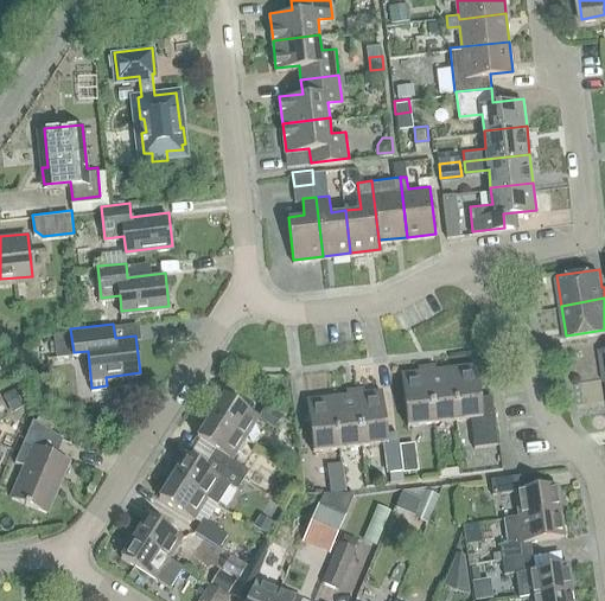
[(57,355),(72,352),(69,328),(53,331),(57,355)]
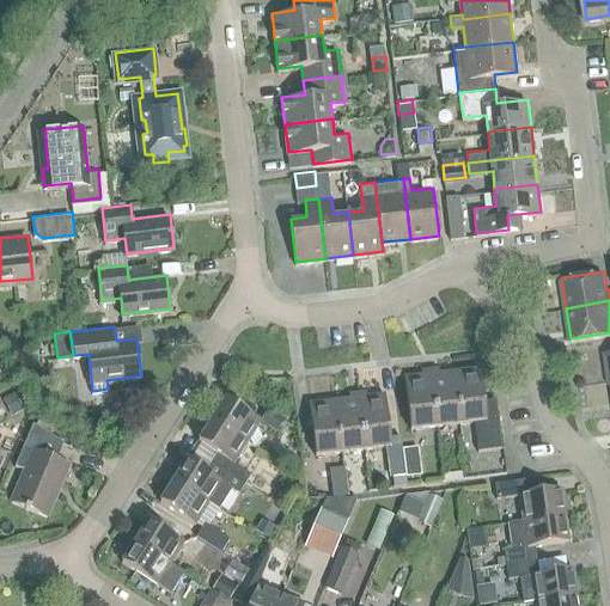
[(439,365),(429,366),(437,423),(462,420),(455,368),(439,369),(439,365)]
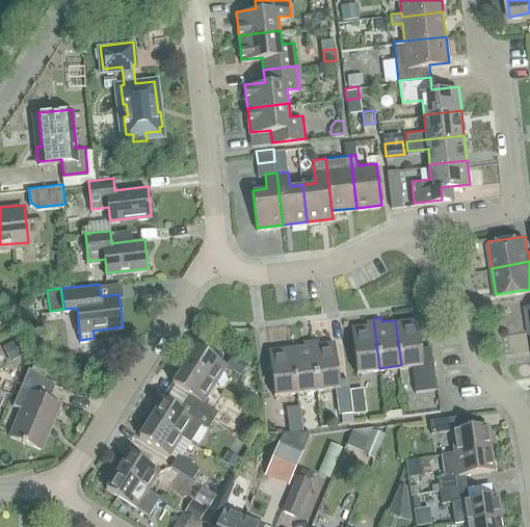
[(401,365),(413,364),(416,389),(435,387),(430,344),(421,345),(418,317),(395,320),(401,365)]
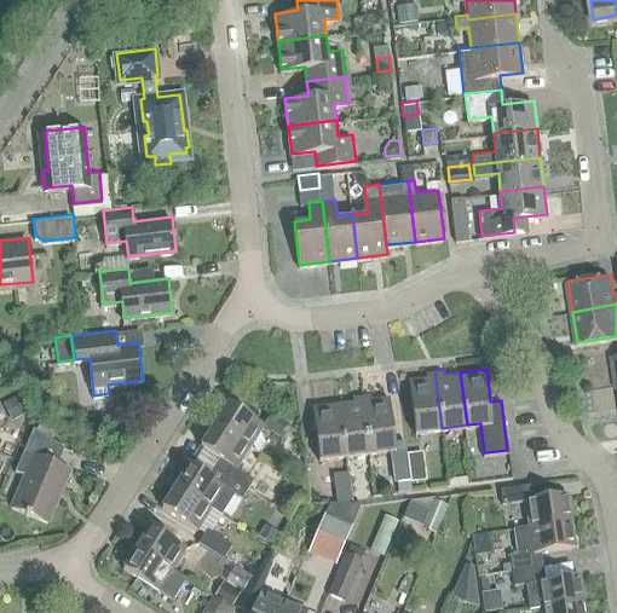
[(442,428),(434,370),(427,371),(427,376),(409,379),(416,431),(442,428)]
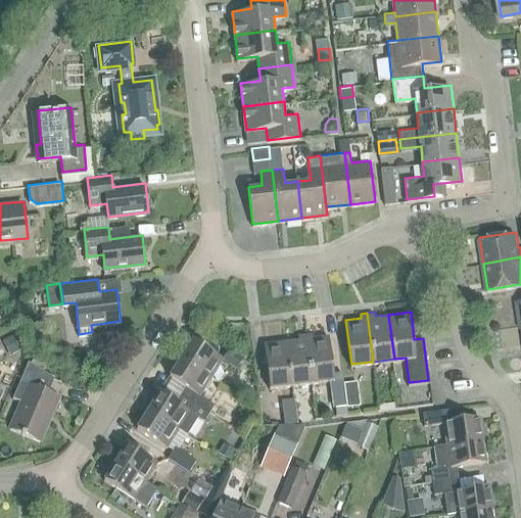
[(16,331),(3,338),(11,352),(25,345),(16,331)]
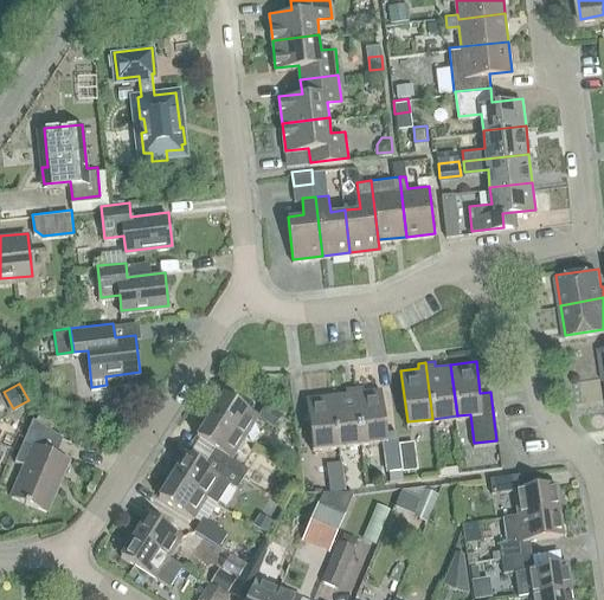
[(338,445),(362,442),(355,385),(346,386),(347,391),(332,393),(338,445)]
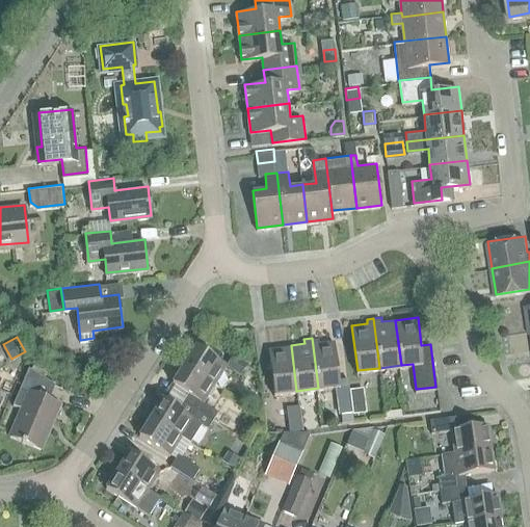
[(318,388),(338,386),(340,385),(335,340),(319,342),(318,338),(312,338),(318,388)]
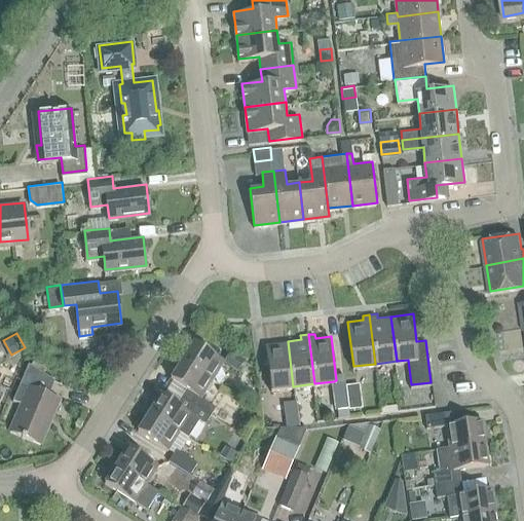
[(194,339),(183,358),(213,377),(224,359),(194,339)]
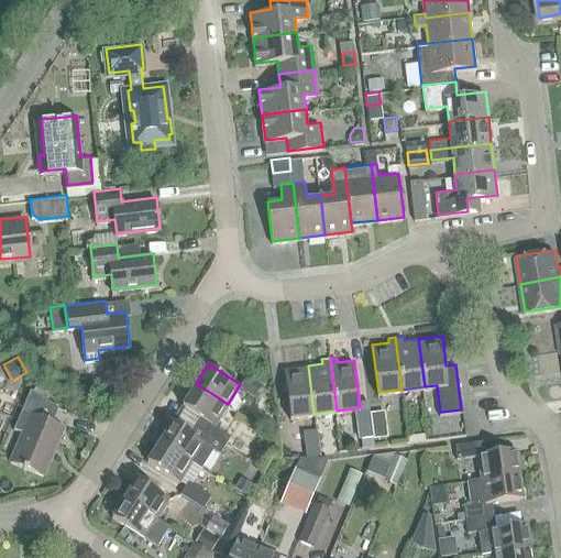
[(290,416),(314,414),(308,365),(285,368),(290,416)]
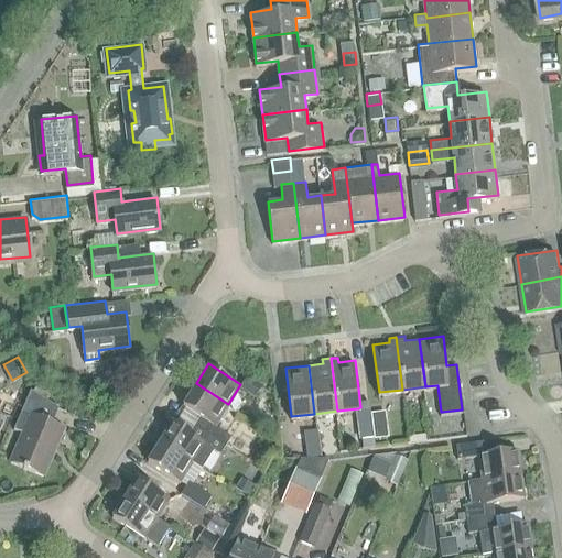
[(266,381),(255,373),(247,385),(258,393),(266,381)]
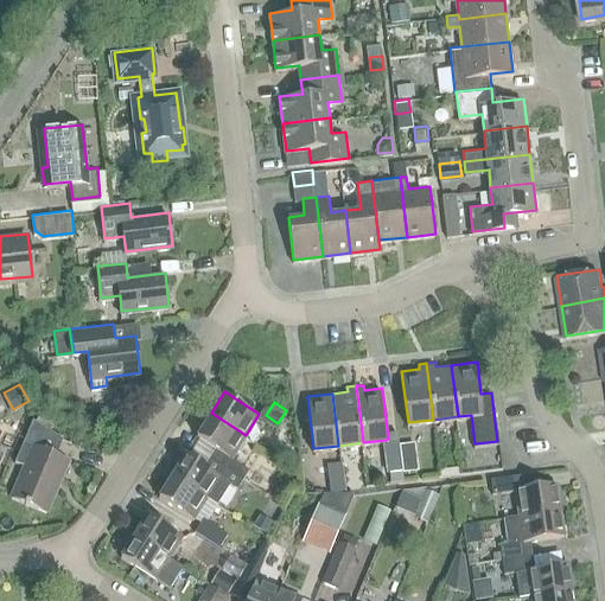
[(233,456),(246,435),(211,413),(197,434),(221,449),(216,458),(244,475),(249,467),(233,456)]
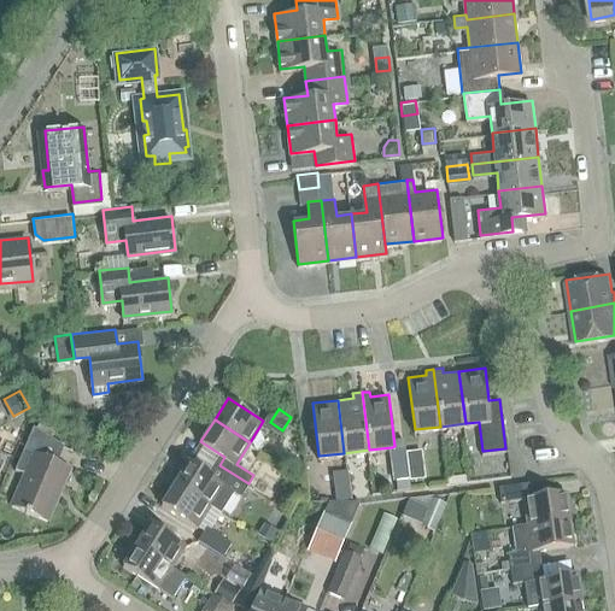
[(56,494),(69,465),(58,460),(65,444),(34,424),(16,466),(25,471),(12,503),(48,518),(58,495),(56,494)]
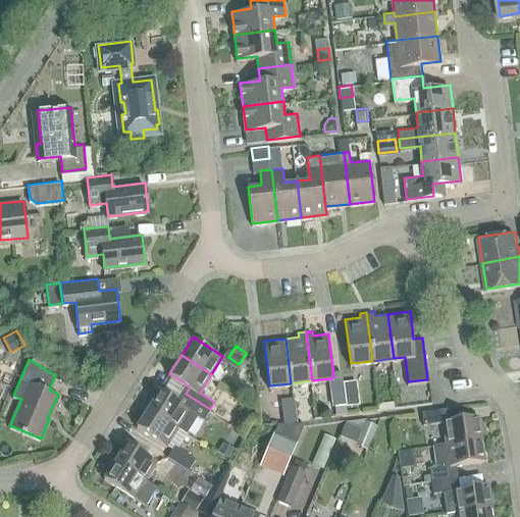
[(205,416),(210,409),(186,394),(180,402),(160,389),(149,407),(178,426),(178,425),(187,430),(199,412),(205,416)]
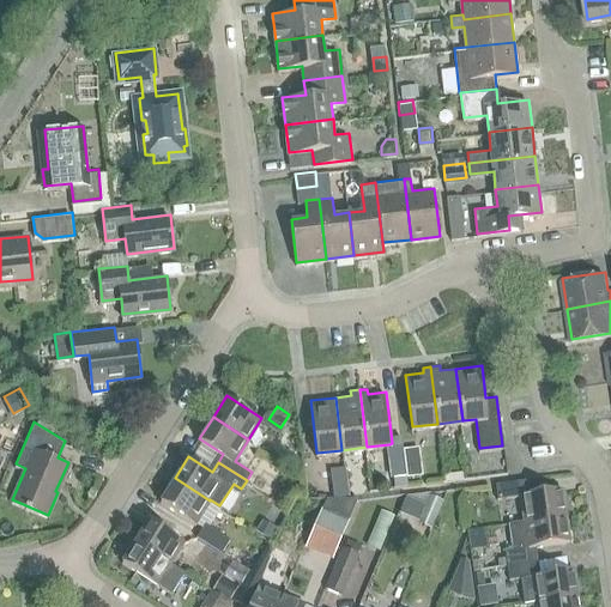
[(521,493),(525,517),(525,519),(566,513),(562,486),(528,491),(526,477),(496,481),(498,496),(521,493)]
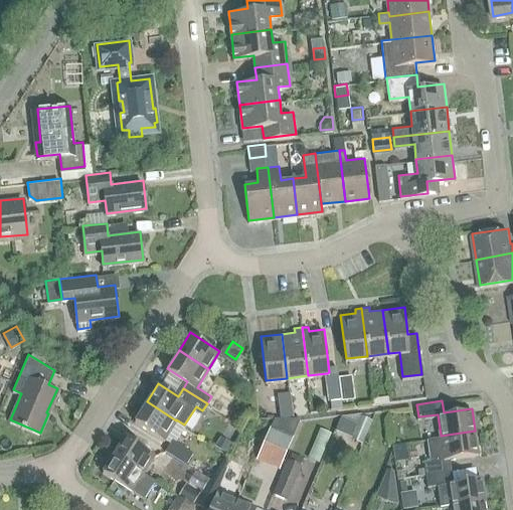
[(165,438),(176,420),(147,401),(135,419),(165,438)]
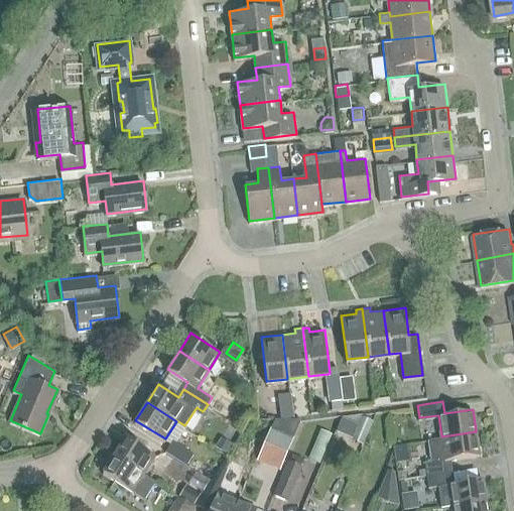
[(350,435),(363,441),(373,418),(360,412),(350,435)]
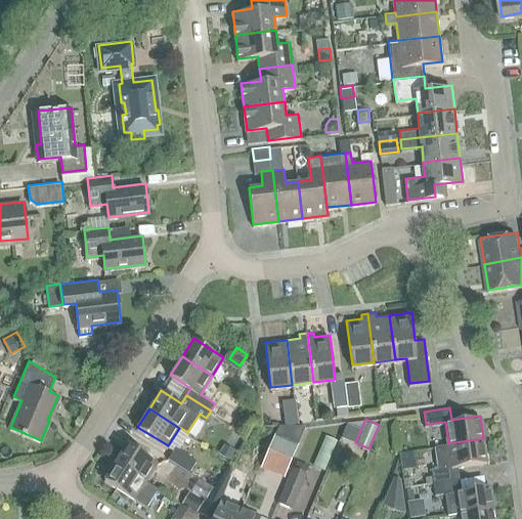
[(285,474),(306,423),(278,423),(261,465),(285,474)]
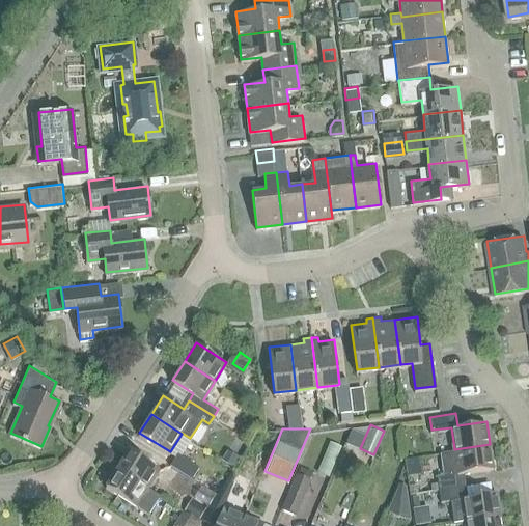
[(323,466),(335,470),(346,441),(335,436),(323,466)]
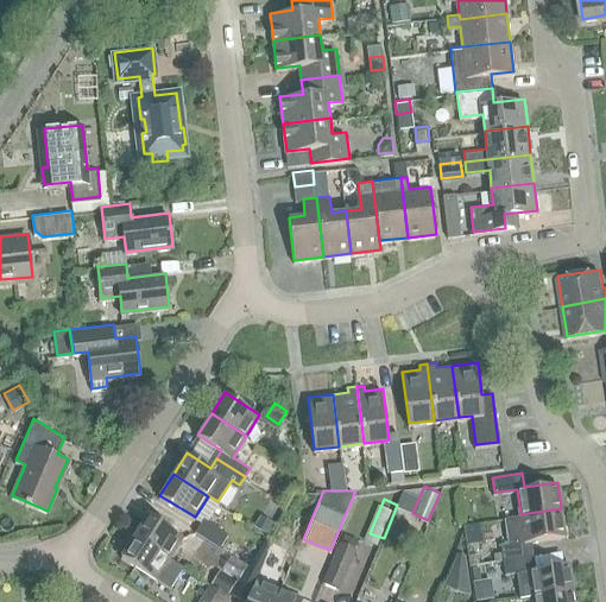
[(566,534),(561,508),(521,514),(521,513),(505,515),(509,542),(502,543),(503,557),(534,552),(531,539),(566,534)]
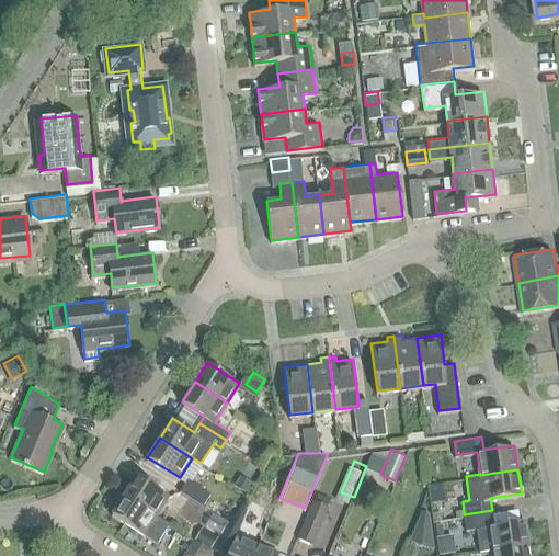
[(240,473),(235,483),(249,491),(254,480),(240,473)]
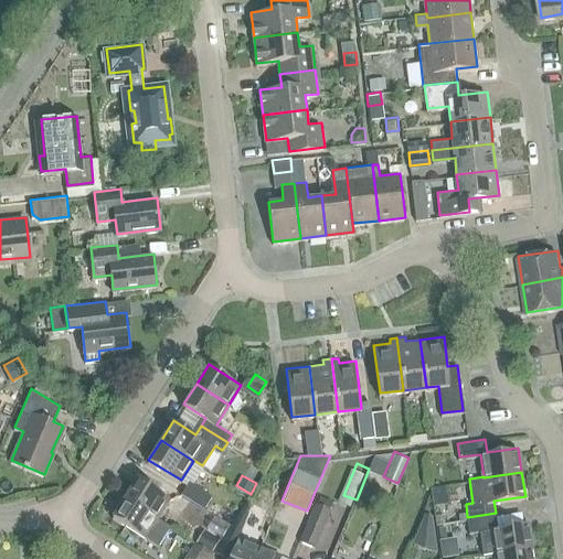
[(138,476),(125,496),(158,516),(170,496),(138,476)]
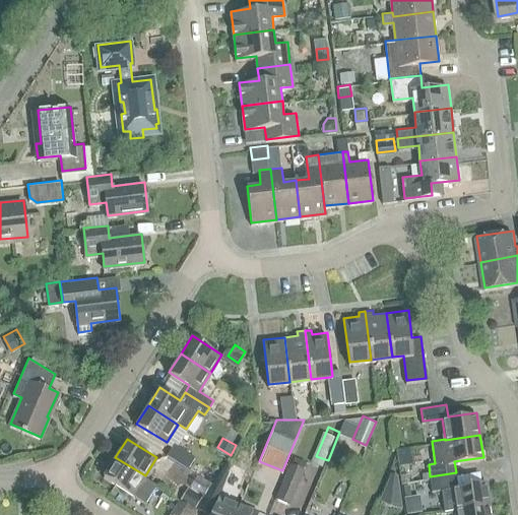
[(162,465),(191,485),(198,473),(188,466),(195,455),(174,441),(167,453),(169,454),(162,465)]
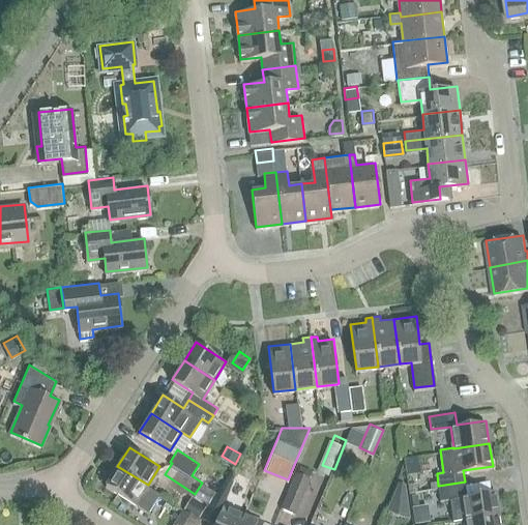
[(300,465),(282,505),(295,512),(311,476),(309,475),(312,469),(300,465)]
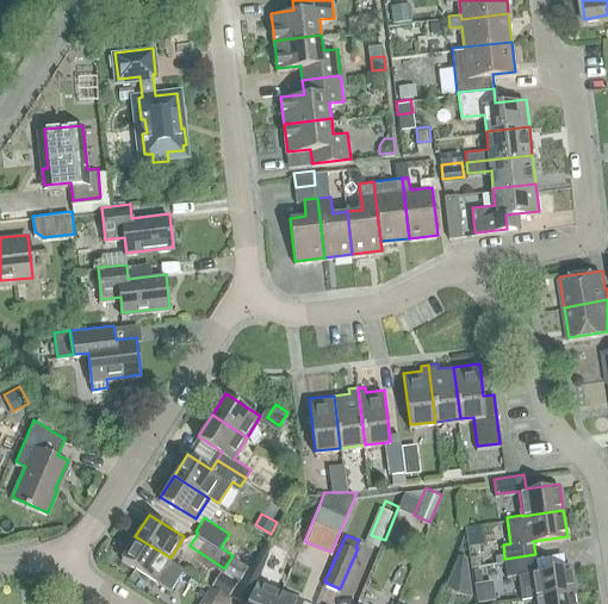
[(135,536),(122,558),(157,579),(172,589),(185,567),(171,558),(135,536)]
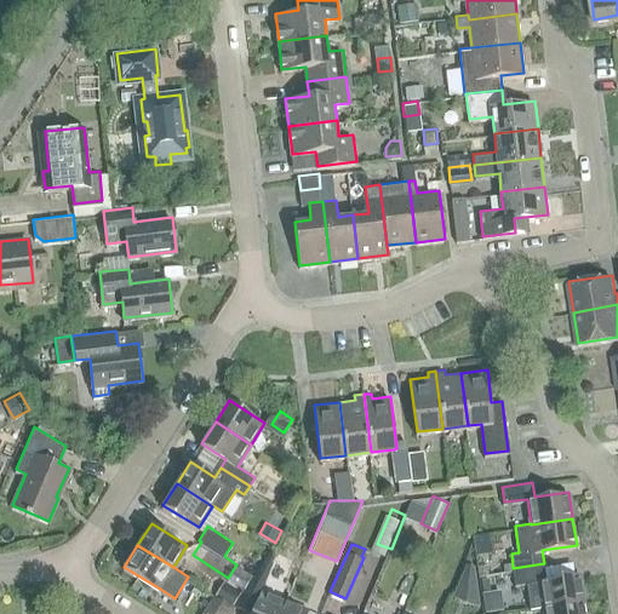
[(461,591),(479,598),(491,566),(473,558),(461,591)]
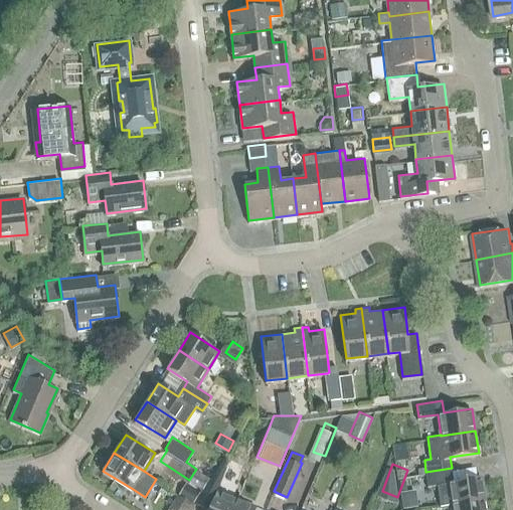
[(454,480),(452,468),(425,472),(428,485),(439,483),(442,504),(451,502),(451,503),(485,498),(482,475),(454,480)]
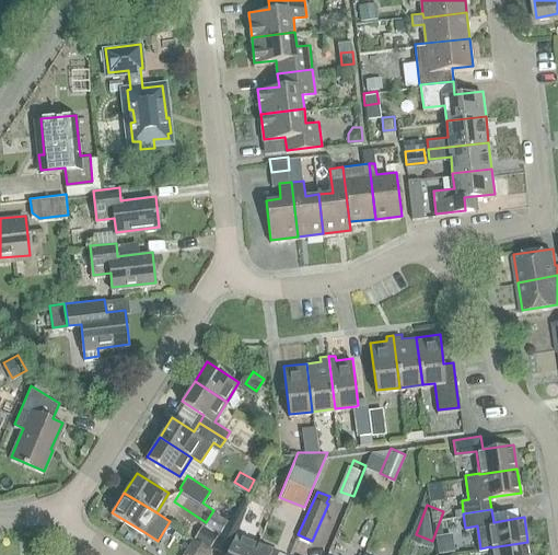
[(234,511),(212,546),(228,553),(236,531),(243,516),(234,511)]
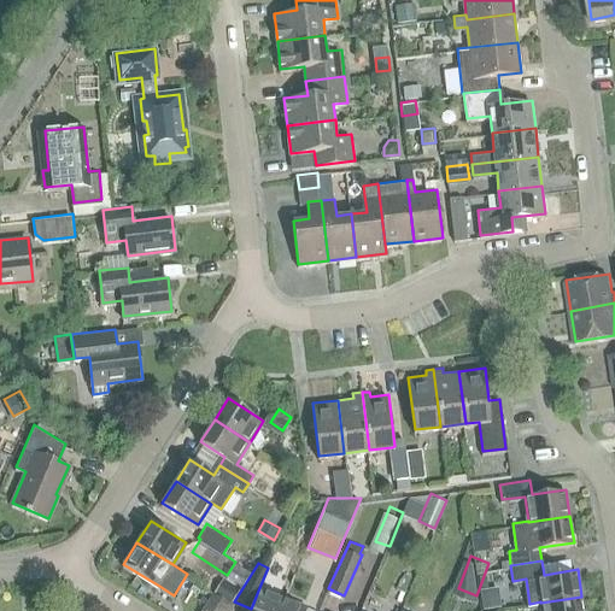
[(487,610),(508,610),(509,606),(505,605),(508,586),(492,583),(487,610)]
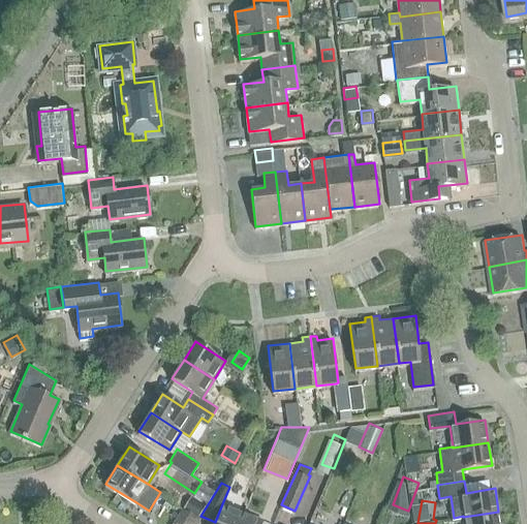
[(215,522),(213,523),(237,523),(244,510),(223,501),(215,522)]
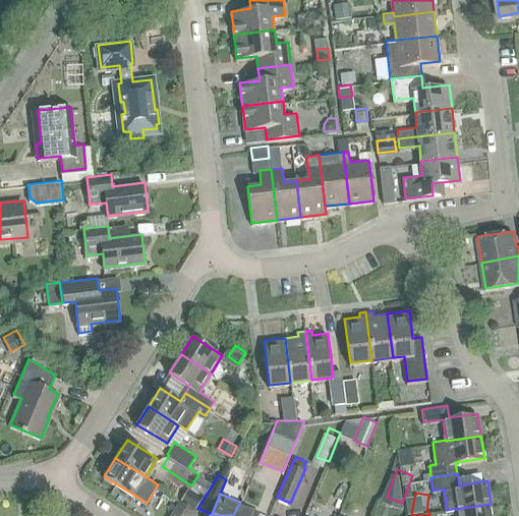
[(168,515),(191,515),(196,509),(179,498),(168,515)]
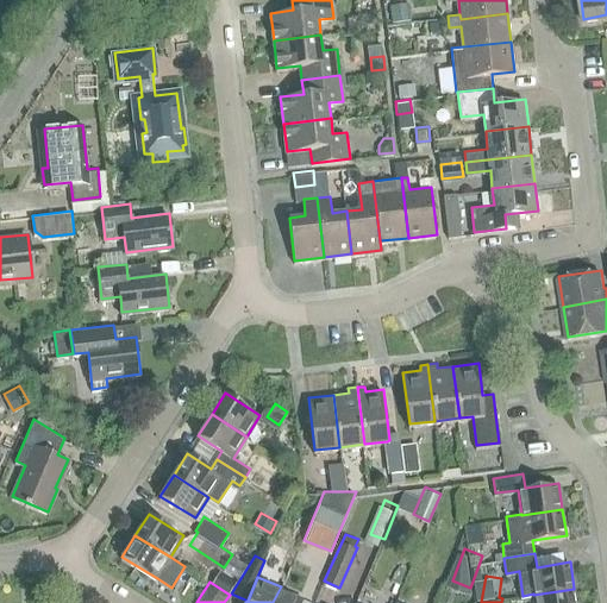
[(300,602),(304,597),(281,586),(273,602),(300,602)]
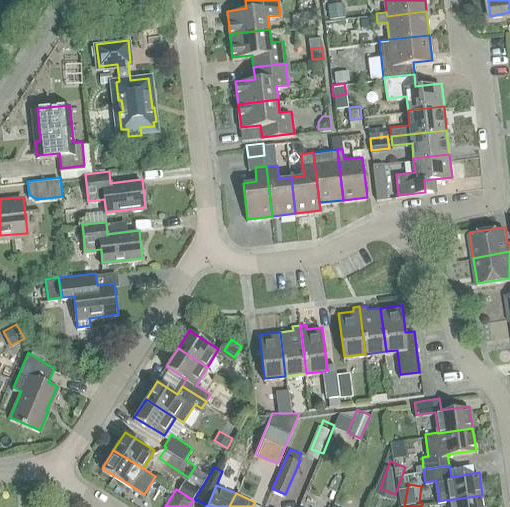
[(448,506),(483,506),(482,495),(448,500),(448,506)]
